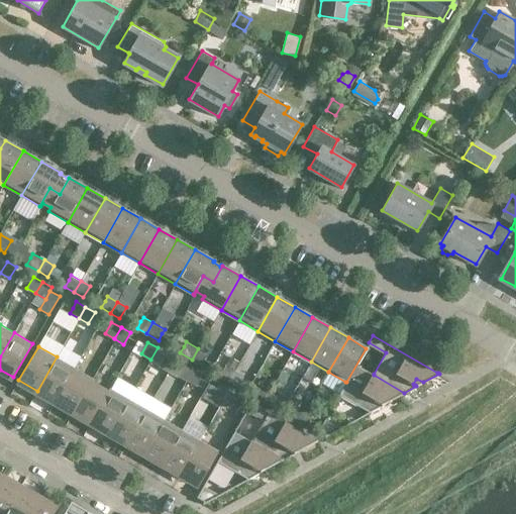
[(167,353),(158,347),(150,360),(160,365),(167,353)]
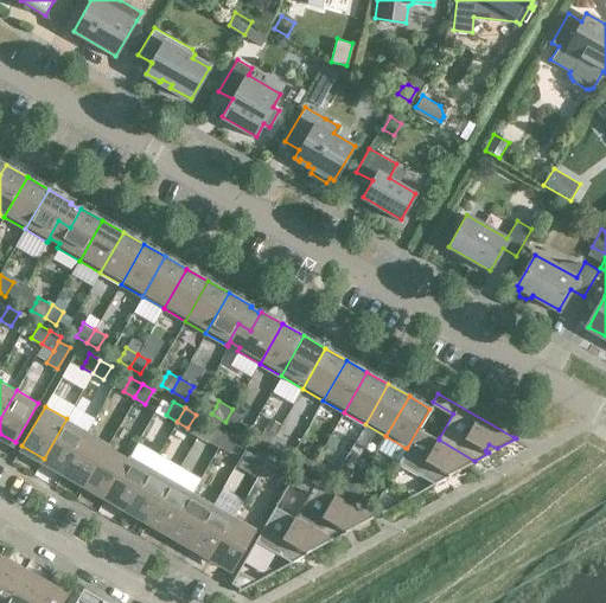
[(243,415),(233,409),(225,422),(236,428),(243,415)]
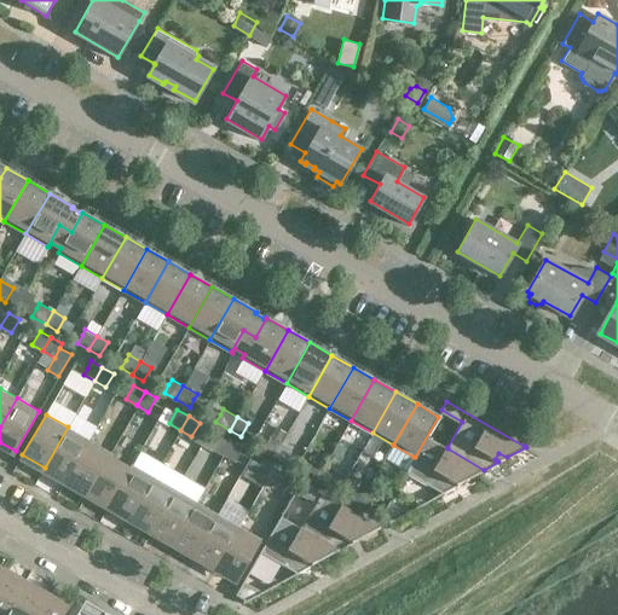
[(439,417),(438,417),(415,457),(414,457),(406,471),(443,492),(457,485),(456,483),(455,481),(458,475),(466,480),(484,470),(448,448),(448,447),(427,436),(439,417)]
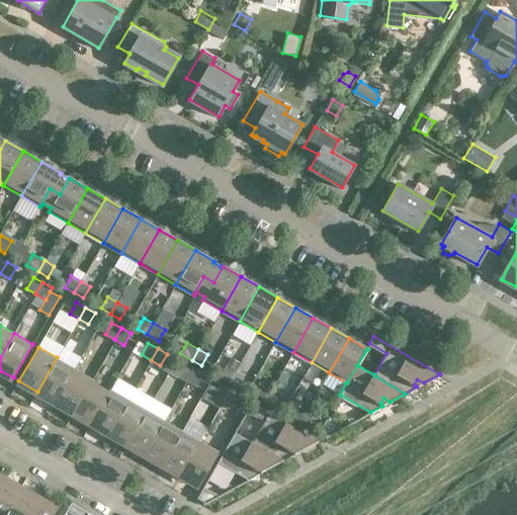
[(75,368),(57,357),(37,392),(55,402),(75,368)]
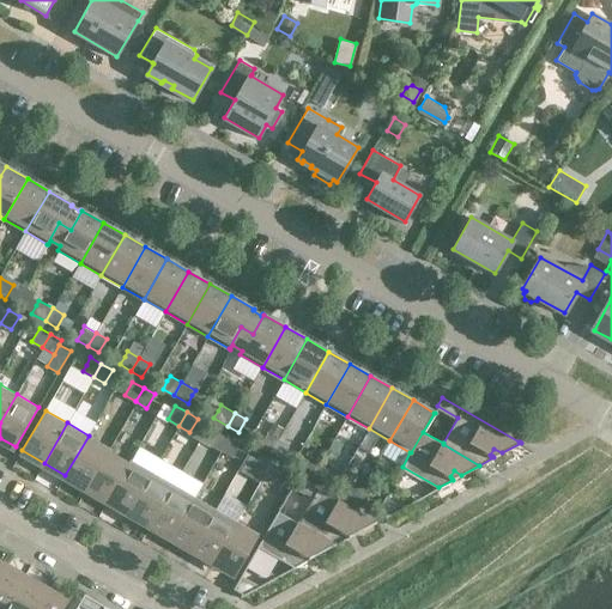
[(229,437),(218,431),(210,444),(222,450),(229,437)]
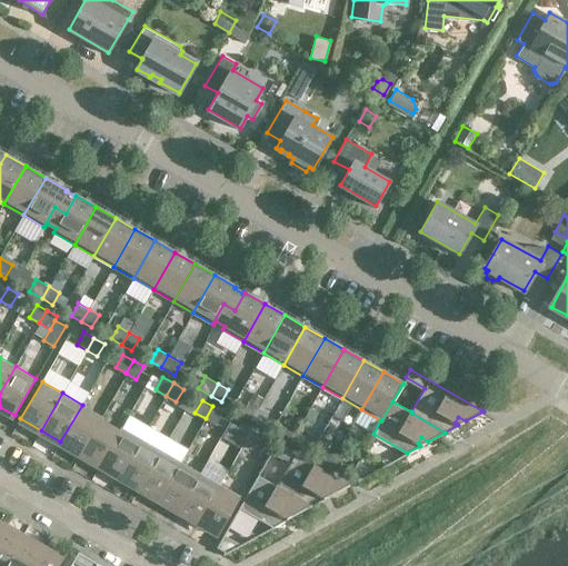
[(248,400),(245,406),(241,413),(251,419),(258,407),(248,400)]
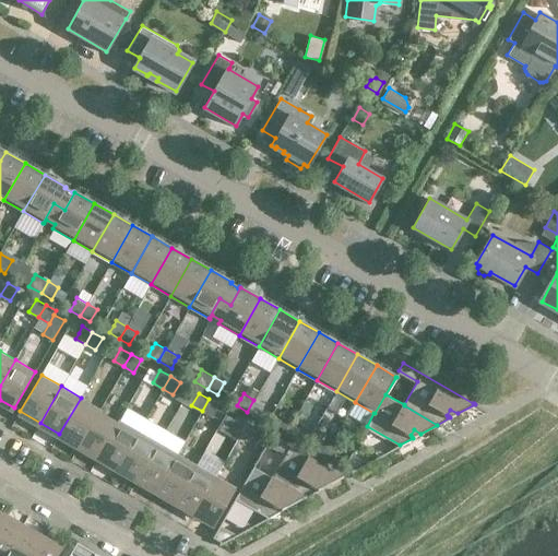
[(101,409),(81,398),(59,434),(79,446),(101,409)]
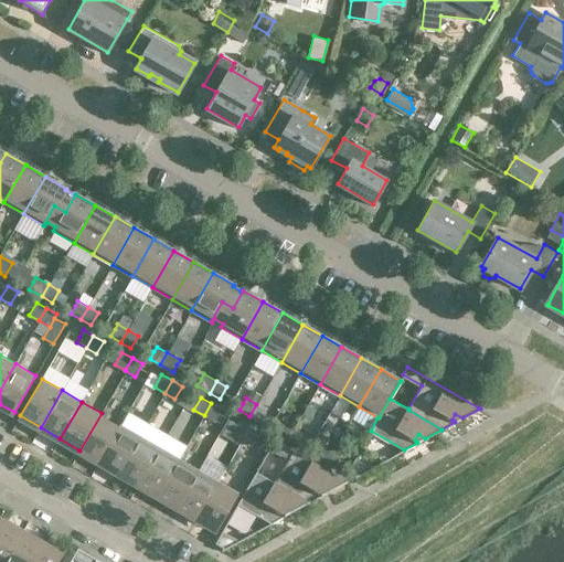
[(221,409),(211,403),(204,415),(214,421),(221,409)]
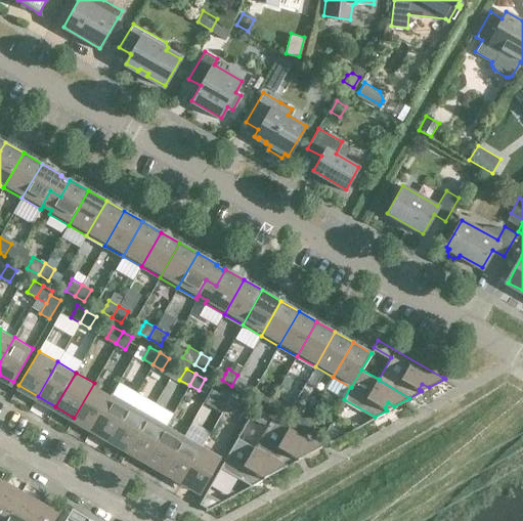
[(247,380),(237,375),(231,386),(241,391),(247,380)]
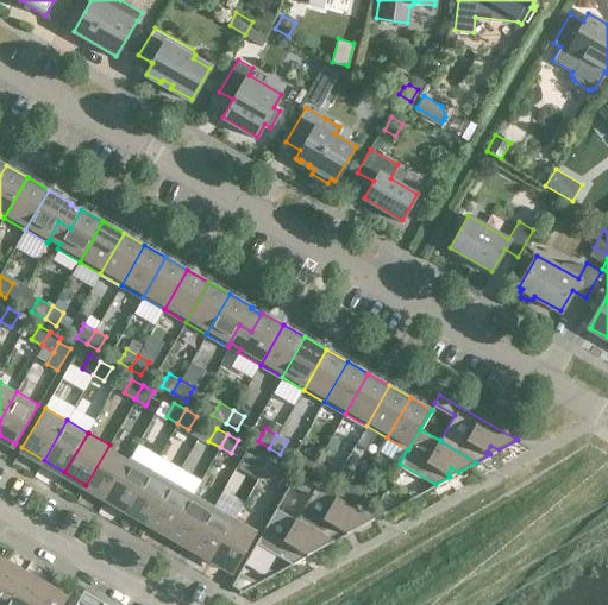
[(111,445),(110,445),(86,485),(107,497),(130,457),(129,455),(127,459),(108,449),(111,445)]
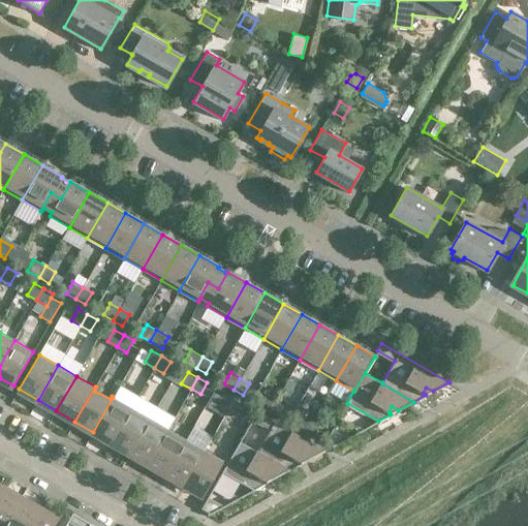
[(234,398),(224,393),(218,404),(227,409),(234,398)]
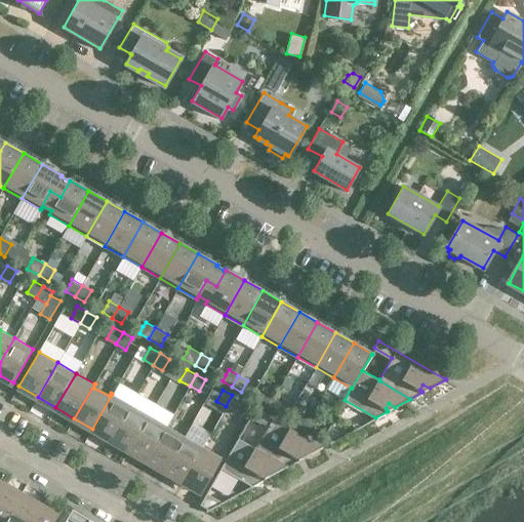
[(265,391),(263,395),(258,402),(268,407),(275,396),(265,391)]
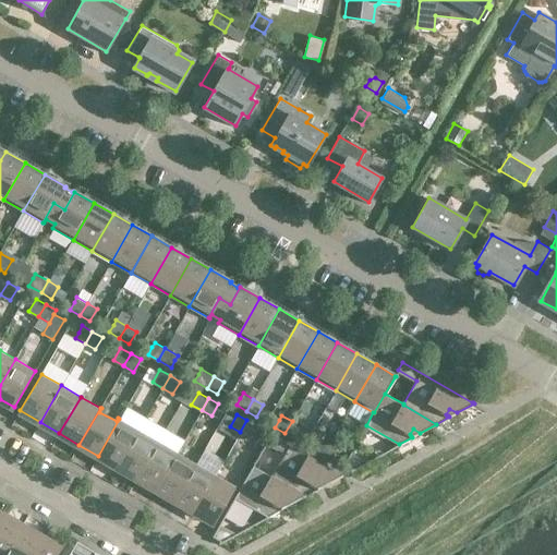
[(138,430),(119,419),(98,456),(118,467),(138,430)]
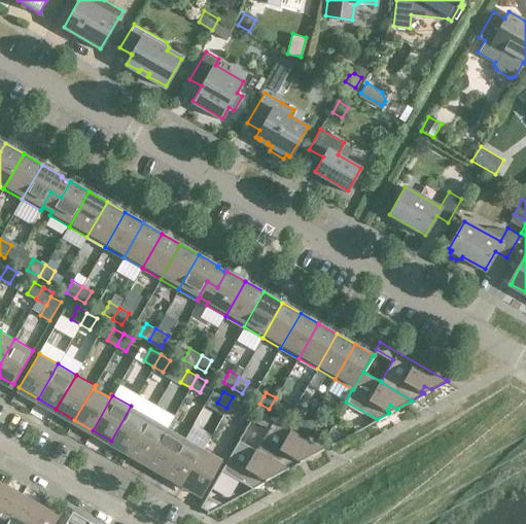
[(243,402),(233,396),(226,408),(236,414),(243,402)]
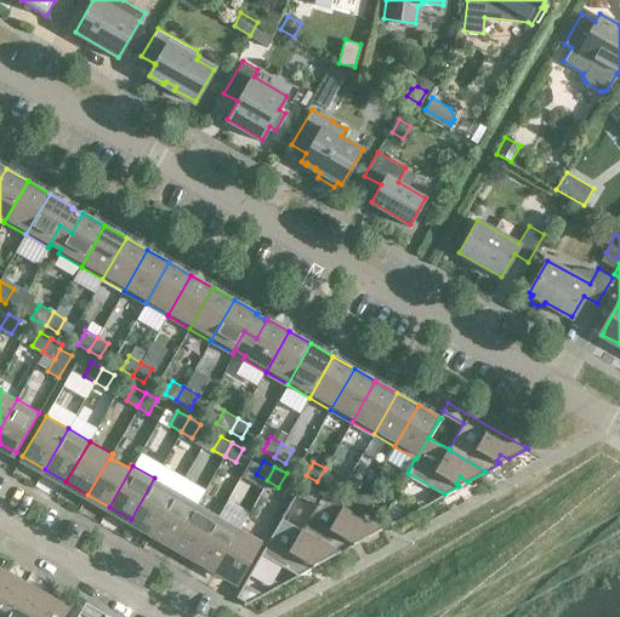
[(336,474),(325,468),(317,481),(328,487),(333,480),(336,474)]
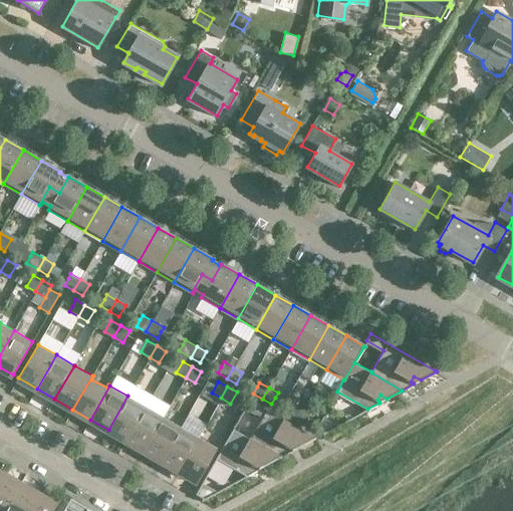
[(146,407),(127,396),(108,430),(126,440),(146,407)]
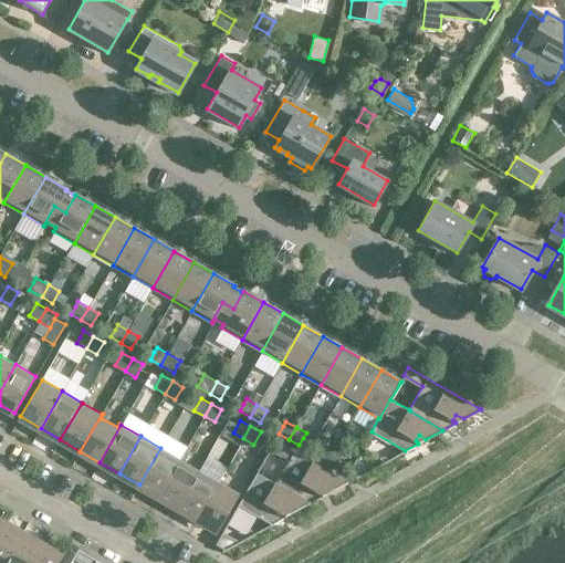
[(264,440),(258,451),(264,456),(271,444),(264,440)]
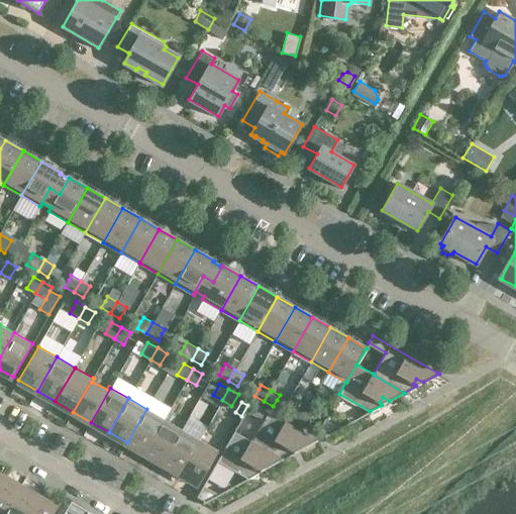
[(251,402),(249,405),(247,409),(265,419),(252,440),(251,441),(283,459),(294,452),(294,451),(293,452),(292,450),(295,445),(301,449),(317,440),(317,439),(316,439),(251,402)]
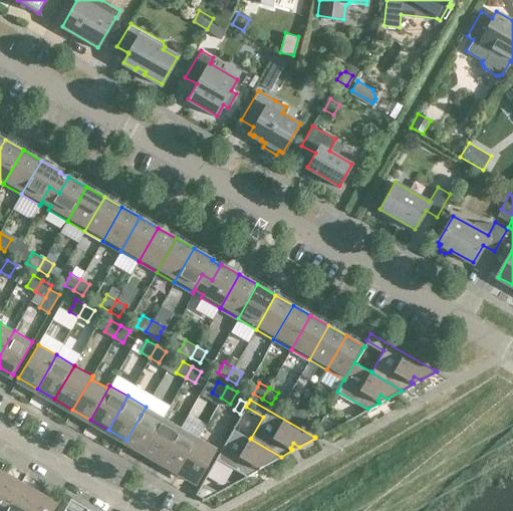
[(295,403),(292,408),(288,414),(298,419),(304,408),(295,403)]
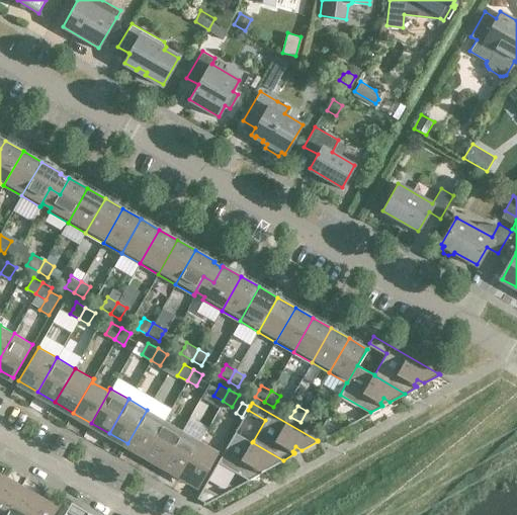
[(165,420),(147,410),(127,443),(145,453),(165,420)]
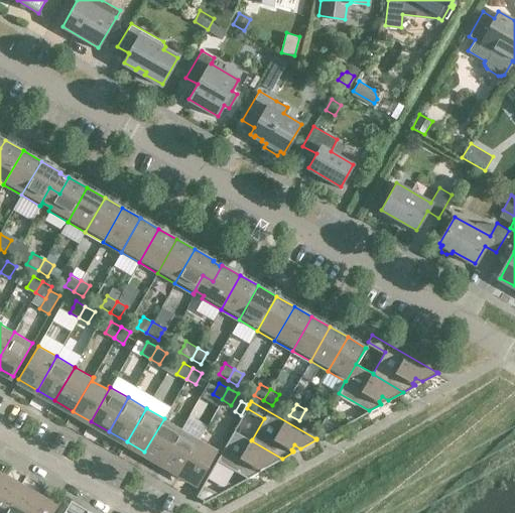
[(314,414),(305,409),(299,420),(308,426),(314,414)]
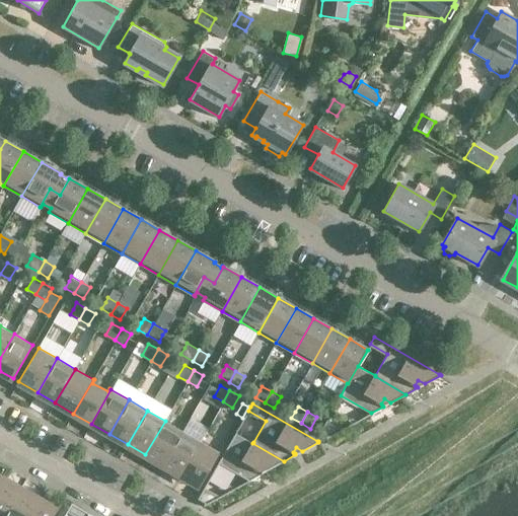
[(182,431),(165,421),(145,454),(163,465),(182,431)]
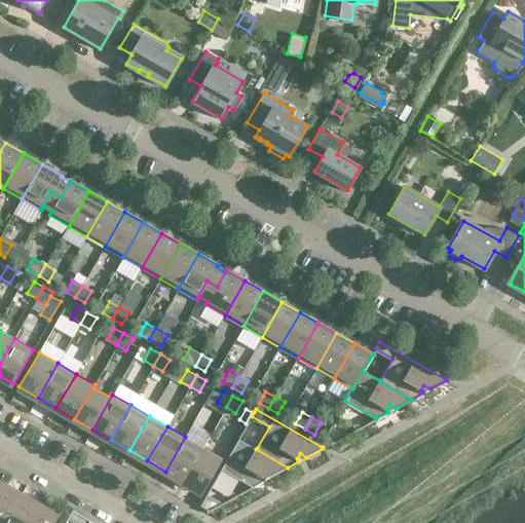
[(330,426),(325,436),(324,437),(332,442),(330,443),(331,444),(345,436),(330,426)]
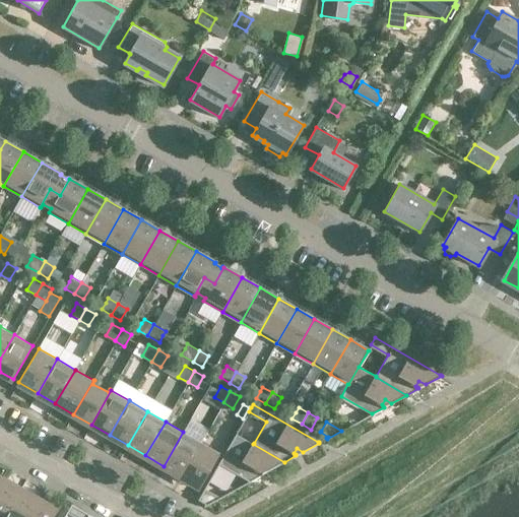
[(201,442),(183,432),(164,466),(182,476),(201,442)]
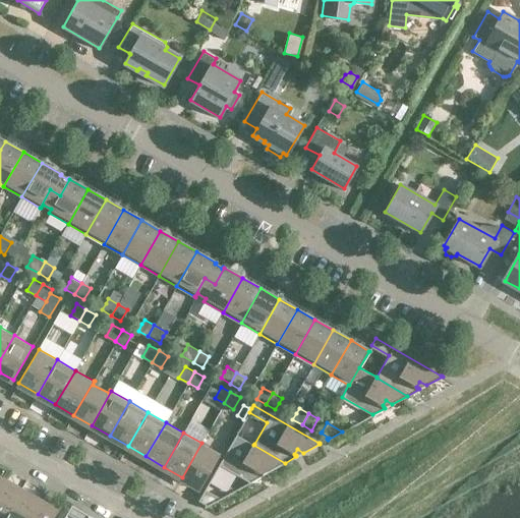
[(219,464),(250,481),(263,475),(262,474),(261,474),(260,473),(263,467),(270,471),(285,463),(253,445),(254,444),(236,434),(219,464)]
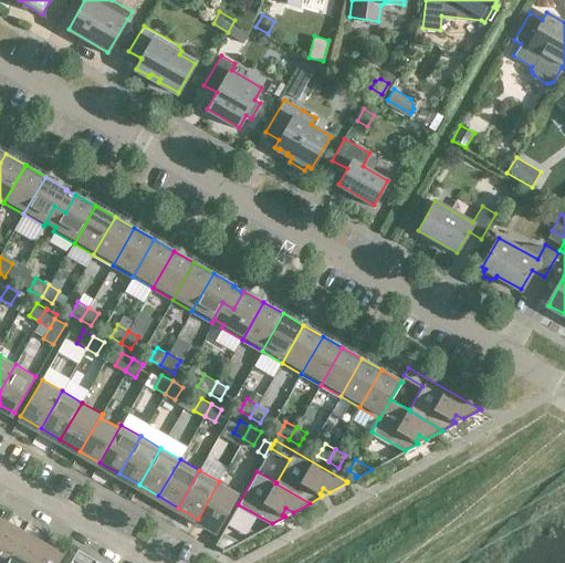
[(240,493),(219,481),(198,519),(218,530),(240,493)]
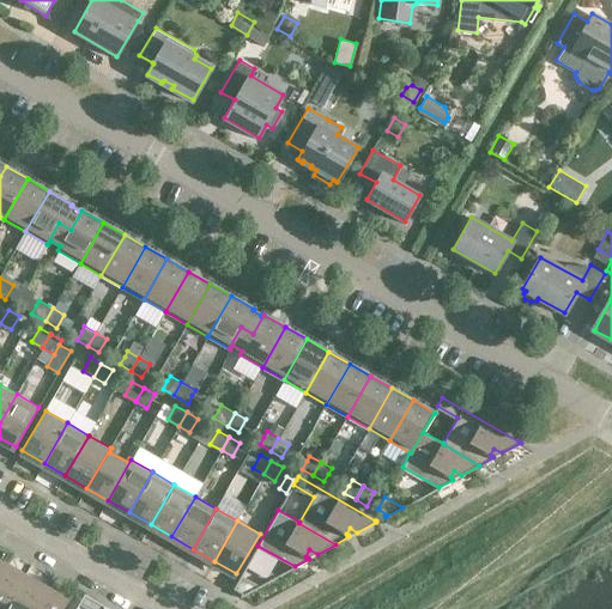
[(5,608),(23,578),(2,566),(0,568),(0,608),(5,608)]
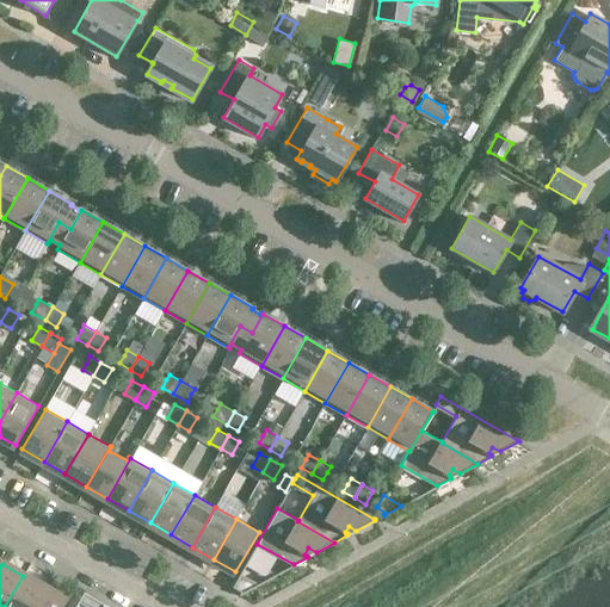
[(240,593),(241,594),(258,584),(240,574),(233,586),(242,592),(240,593)]
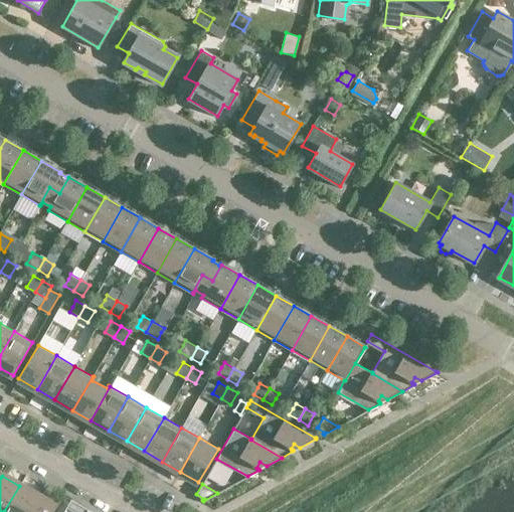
[(27,511),(37,496),(19,486),(4,511),(27,511)]
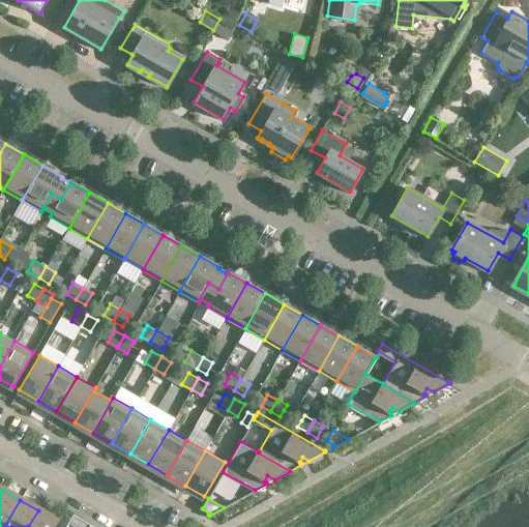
[(54,526),(58,522),(38,510),(28,526),(54,526)]
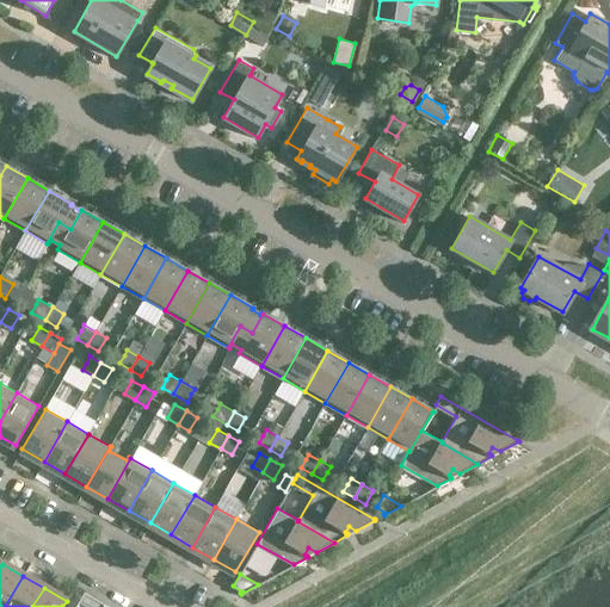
[(111,606),(84,592),(80,600),(92,606),(111,606)]
